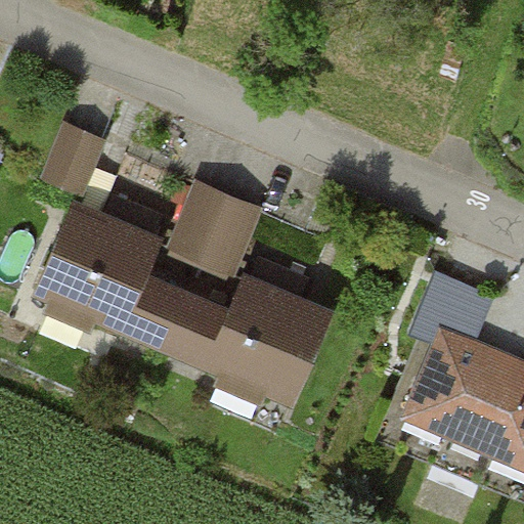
[(83,192),(105,139),(64,122),(42,176),(83,192)]
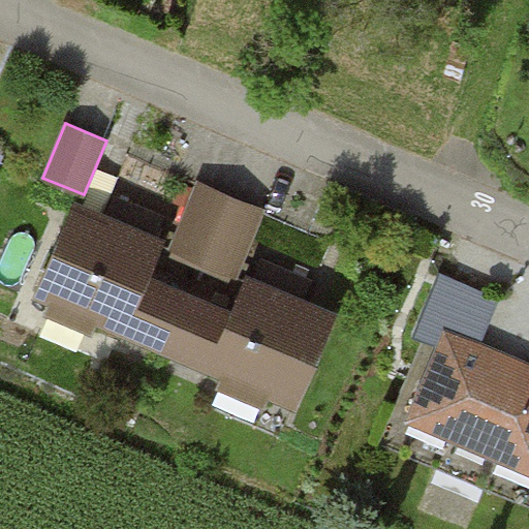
[(164,249),(199,265),(234,278),(259,215),(191,186),(164,249)]
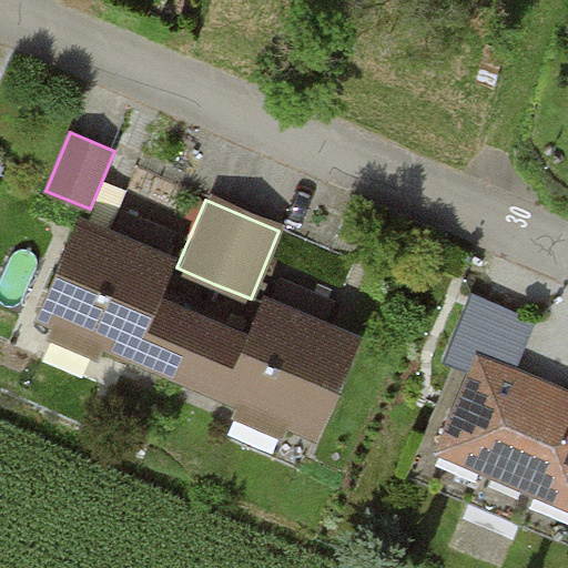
[(39,317),(176,374),(214,284),(176,267),(78,226),(39,317)]
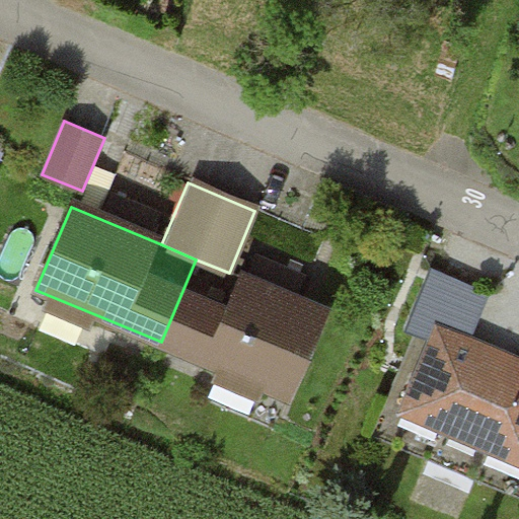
[(161,342),(286,394),(321,311),(229,273),(196,260),(161,342)]
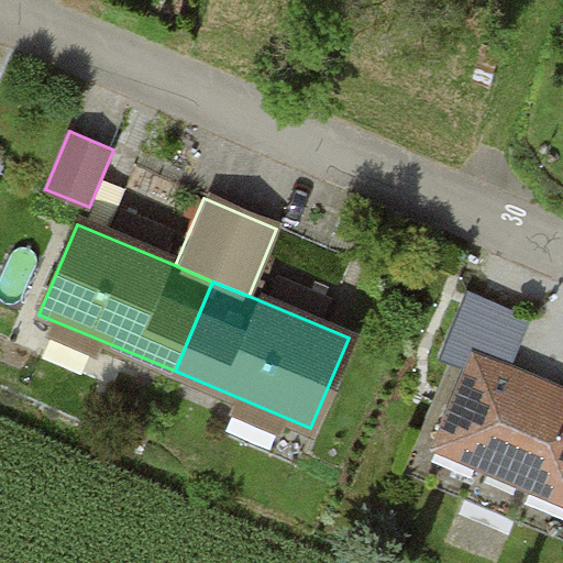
[(460,362),(422,444),(562,506),(562,387),(511,365),(531,320),(465,290),(438,352),(460,362)]
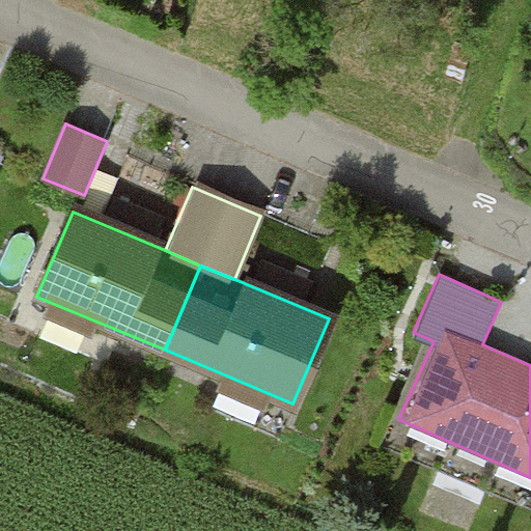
All buildings are outlined.
